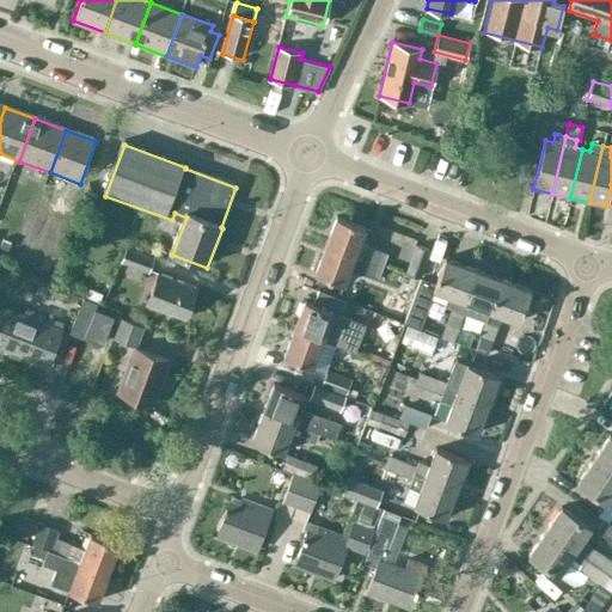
[(57,200),(53,213),(63,216),(68,203),(57,200)]
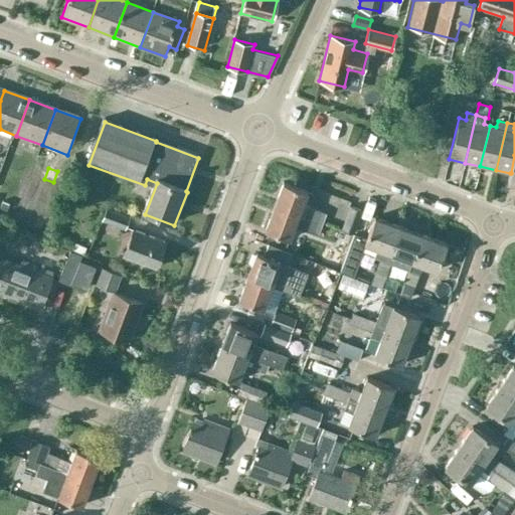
[(286,183),(278,206),(322,224),(327,212),(305,204),(310,192),(286,183)]
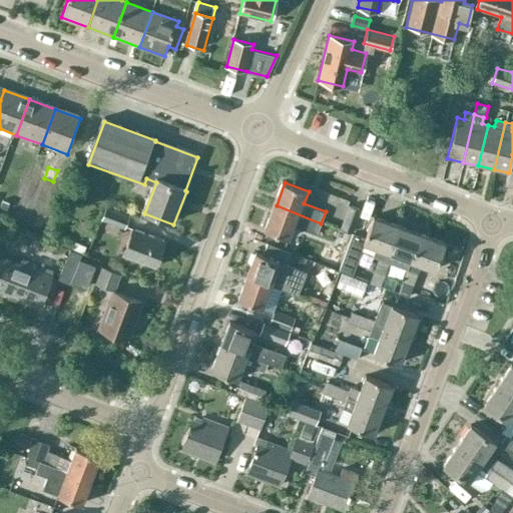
[(0,202),(0,206),(6,209),(9,202),(2,199),(0,202)]
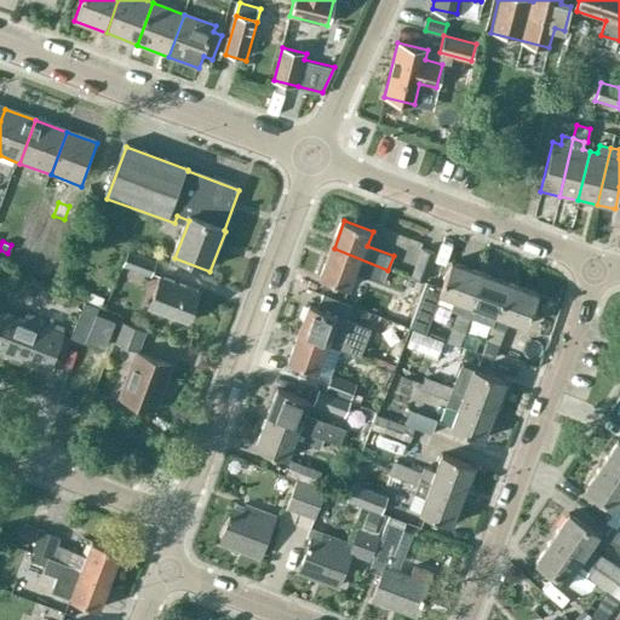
[(422,247),(411,275),(426,281),(437,253),(422,247)]
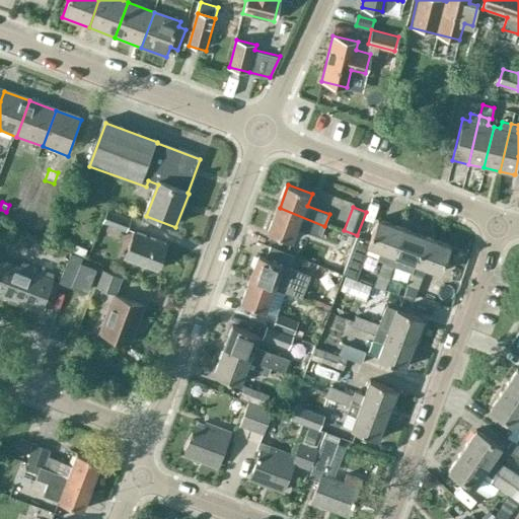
[(324,226),(280,208),(271,233),(294,242),(299,228),(321,236),(323,229),(324,226)]
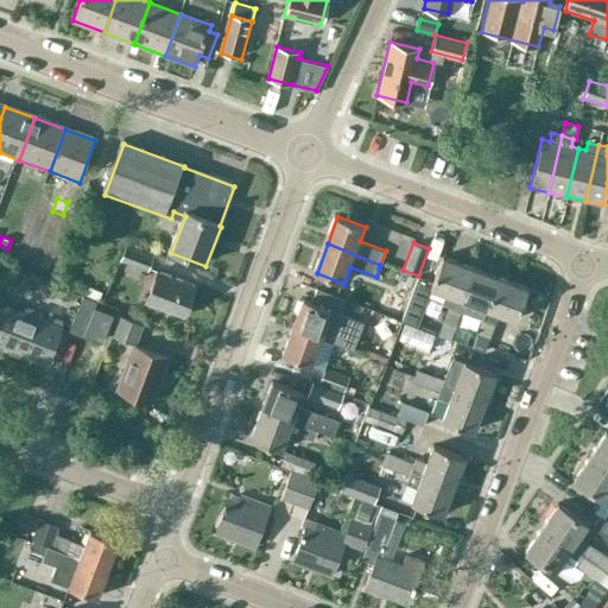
[(119,259),(147,270),(152,255),(125,245),(119,259)]
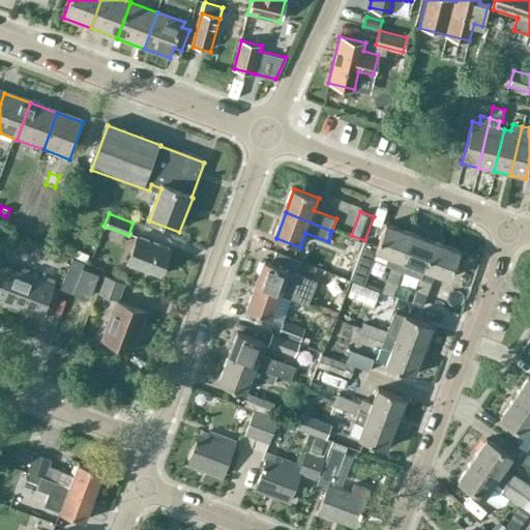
[(402,261),(412,234),(388,225),(378,252),(388,255),(384,266),(390,268),(394,270),(399,259),(402,261)]
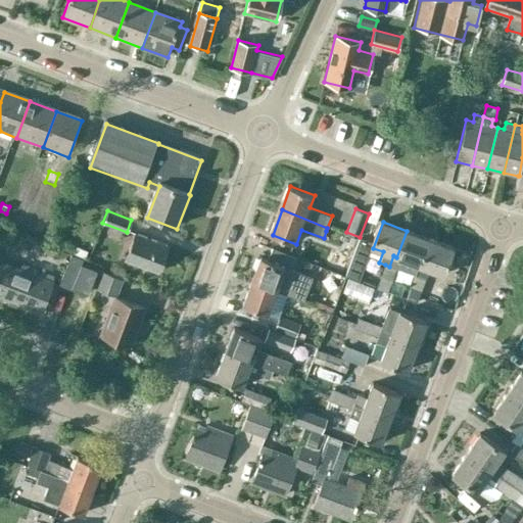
[(421,266),(431,240),(407,231),(396,257),(393,255),(389,267),(400,270),(405,259),(418,265),(421,266)]
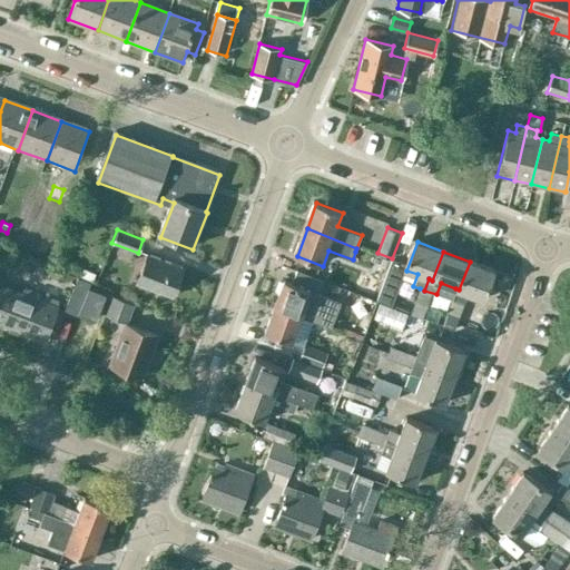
[(174,298),(185,271),(150,257),(139,285),(174,298)]
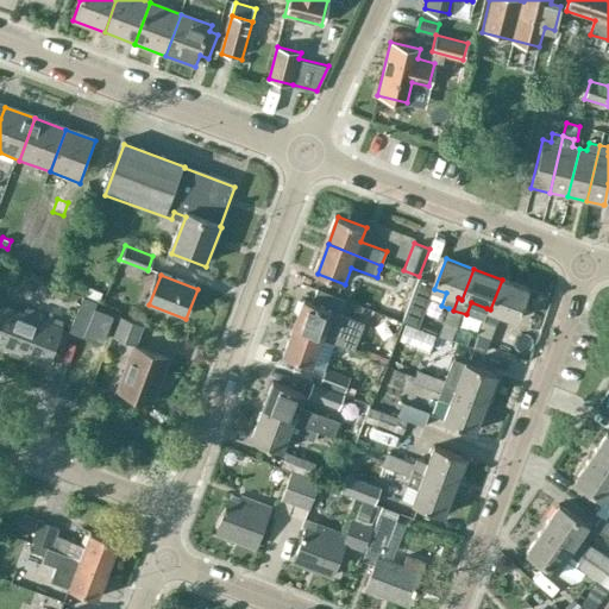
[(419,277),(402,322),(407,324),(418,327),(434,283),(419,277)]
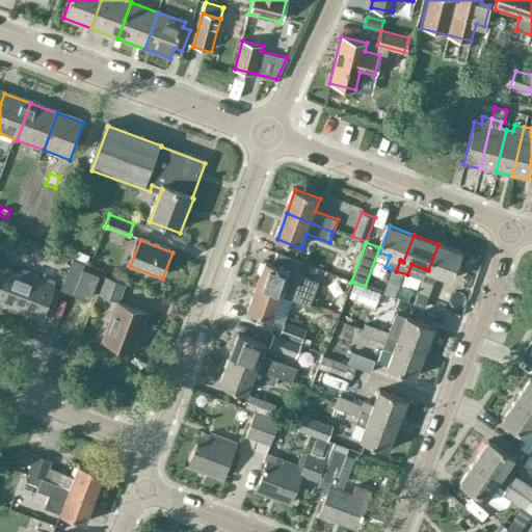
[(453,281),(463,254),(439,244),(428,270),(425,269),(417,292),(419,292),(428,295),(436,273),(453,281)]
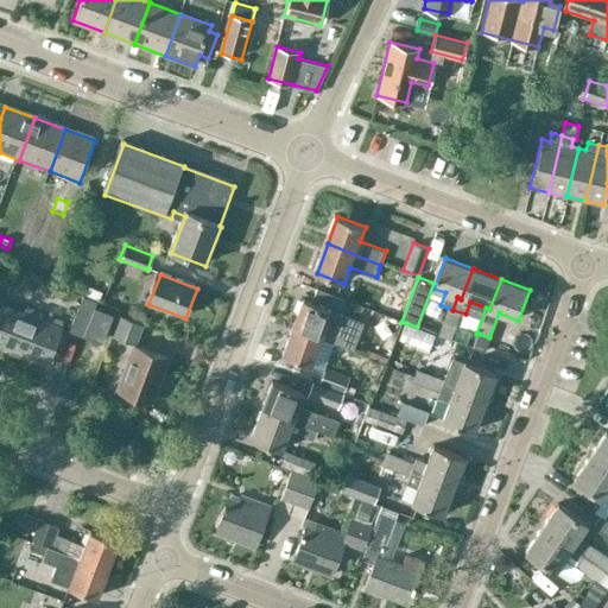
[(89,285),(84,296),(96,301),(101,290),(89,285)]
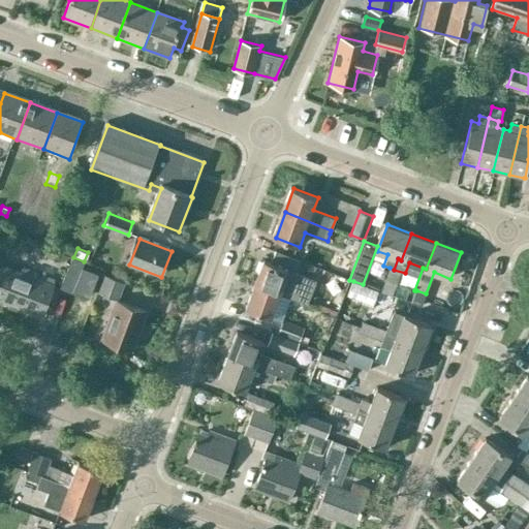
[(71,257),(60,287),(71,292),(72,289),(82,267),(84,261),(71,257)]
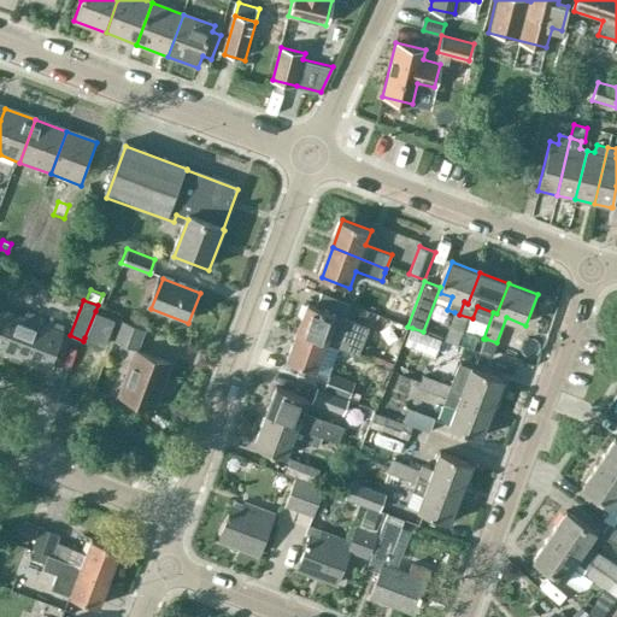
[(369,327),(340,315),(311,305),(301,334),(353,354),(353,353),(357,354),(369,327)]
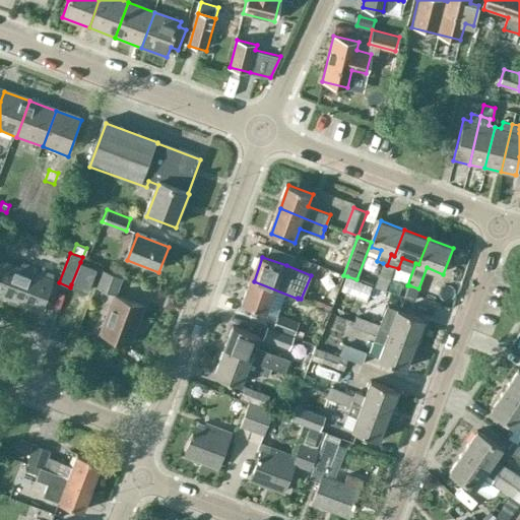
[(80,262),(71,284),(85,289),(94,268),(80,262)]
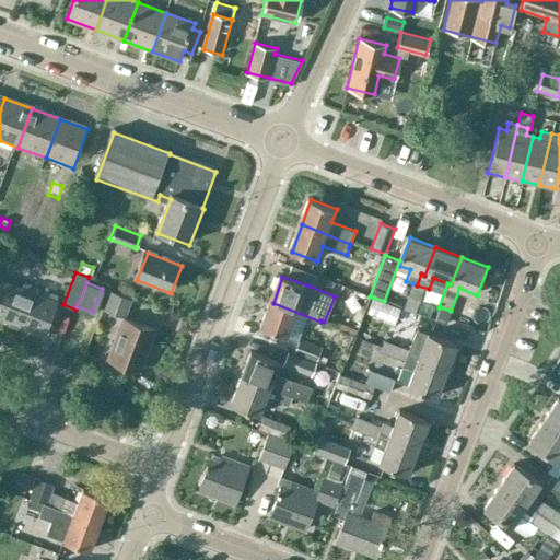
[(424,288),(417,286),(412,283),(408,295),(419,300),(424,288)]
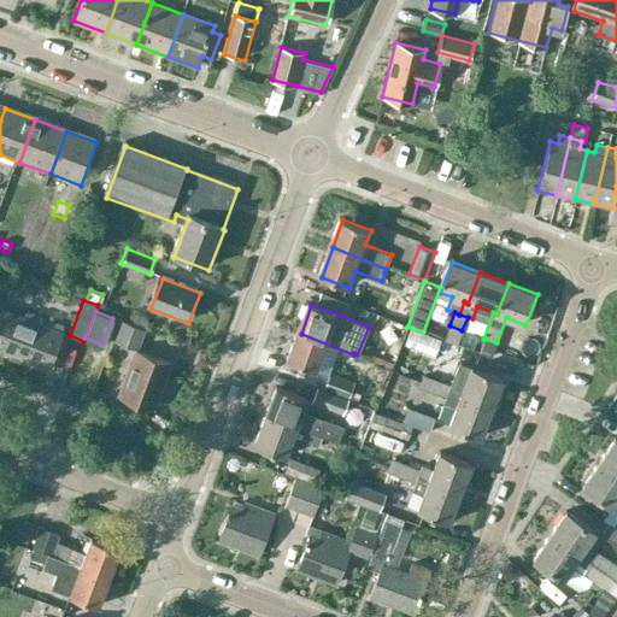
[(5,313),(0,324),(0,351),(47,370),(60,335),(23,321),(5,313)]
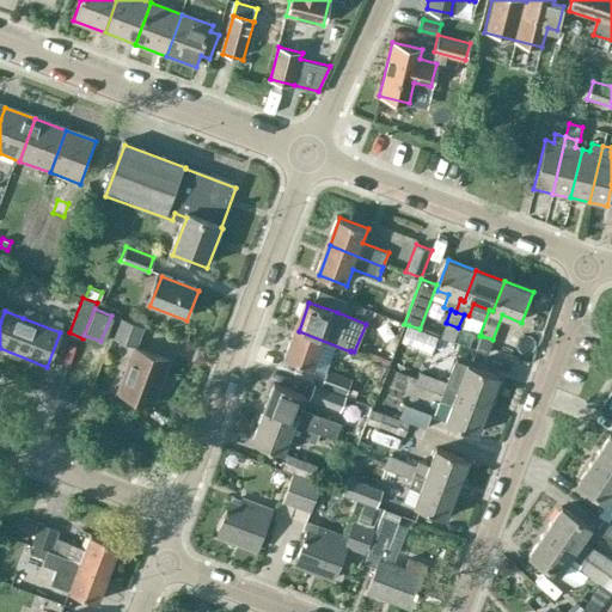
[(403,324),(387,318),(380,336),(396,343),(403,324)]
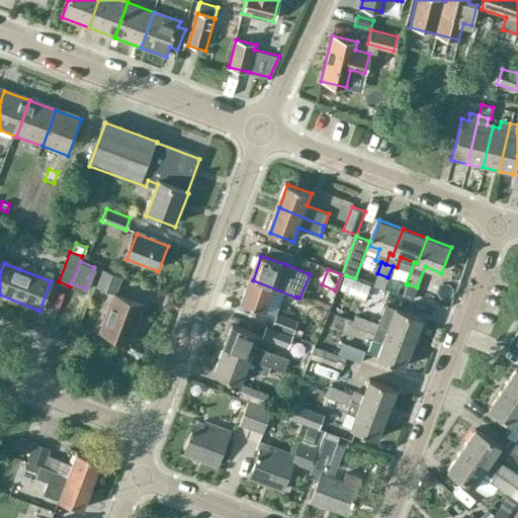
[(116,296),(122,281),(104,273),(98,289),(116,296)]
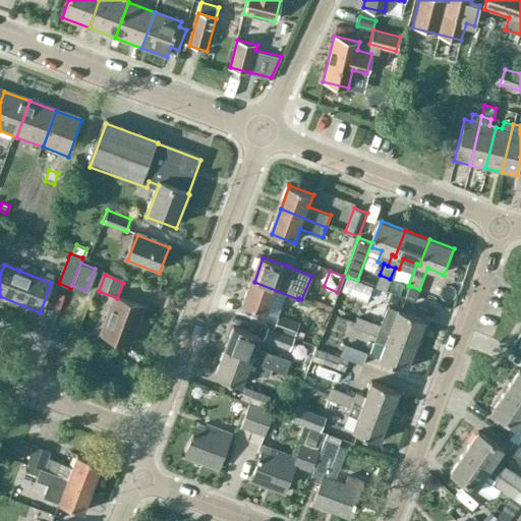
[(386,290),(390,279),(380,275),(374,286),(386,290)]
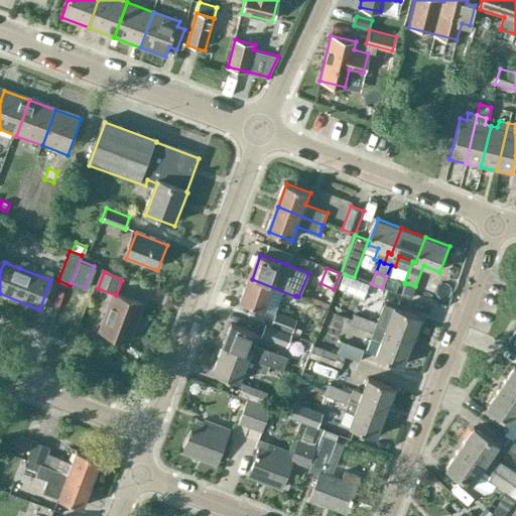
[(345,274),(340,287),(365,296),(370,283),(354,277),(345,274)]
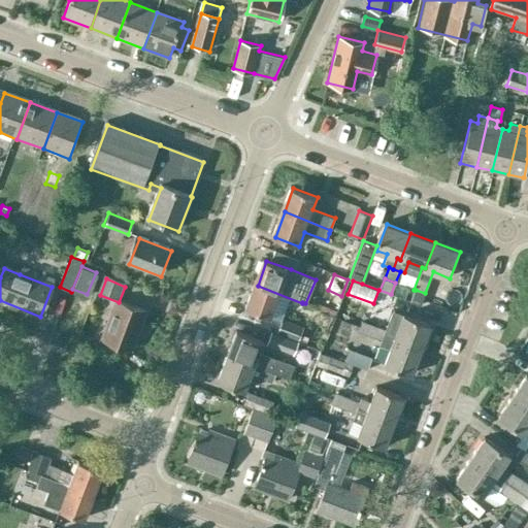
[(298,312),(302,303),(258,286),(249,310),(268,318),(273,303),(298,312)]
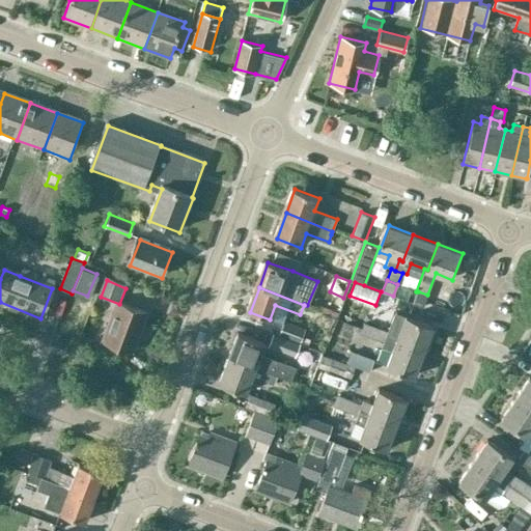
[(416,291),(412,303),(423,307),(427,295),(418,291),(416,291)]
